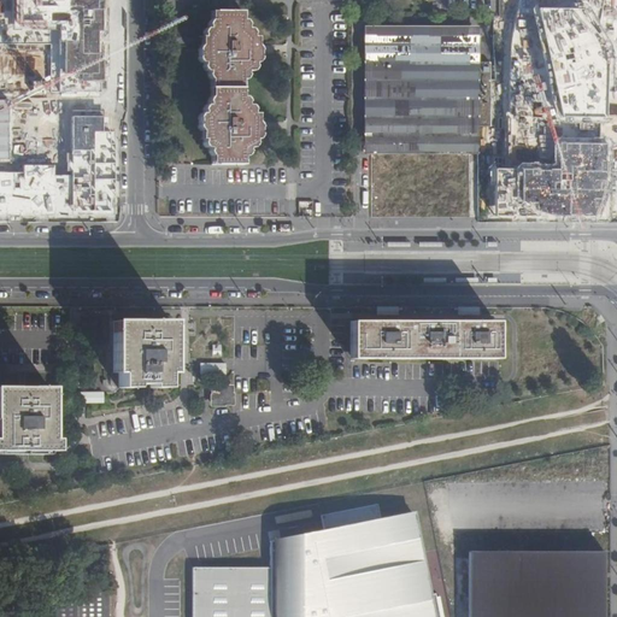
[(257,113),(252,113),(252,110),(250,105),(247,105),(246,101),(247,101),(244,97),(241,97),(241,80),(245,80),(248,75),(247,75),(247,71),(251,71),(256,66),(253,65),(253,63),(257,63),(260,58),(258,57),(259,51),(260,51),(257,45),(257,37),(252,37),(253,33),(250,28),(246,28),(246,27),(247,25),(245,21),(241,21),(241,12),(210,12),(210,19),(207,23),(207,28),(205,29),(201,34),(203,34),(203,37),(200,37),(200,45),(197,50),(199,51),(199,57),(197,58),(200,63),(203,63),(203,68),(205,71),(207,71),(207,76),(210,80),(210,95),(206,101),(207,103),(207,105),(205,105),(203,110),(204,110),(203,113),(200,113),(198,118),(198,125),(200,131),(200,139),(204,139),(204,142),(203,144),(205,147),(209,147),(209,152),(211,156),(211,165),(242,165),(242,157),(246,157),(248,152),(247,151),(247,148),(252,148),(256,142),(253,142),(254,140),(257,140),(260,135),(259,135),(259,128),(260,127),(257,122),(257,113)]
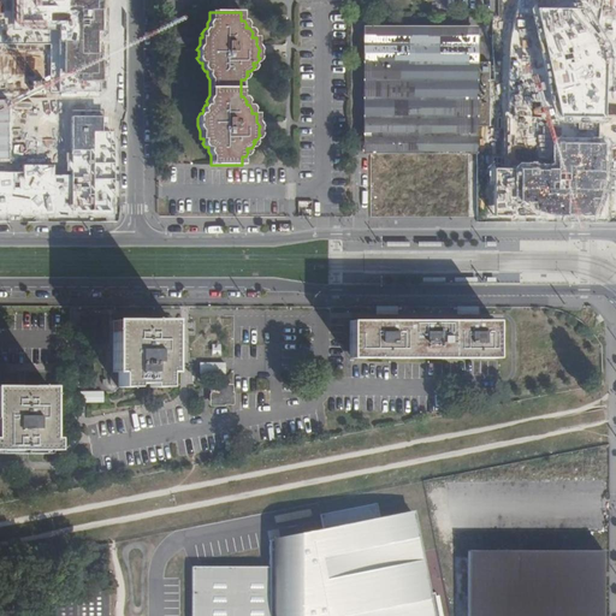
[(362,27),(362,153),(371,153),(371,35),(477,35),(477,27),(362,27)]
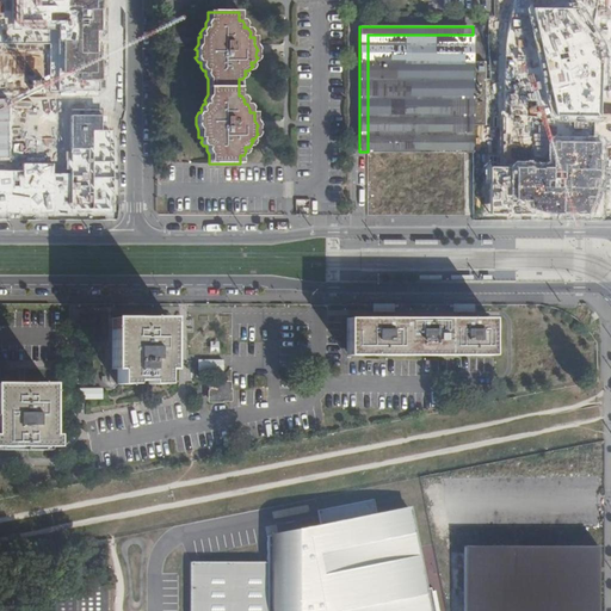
[(473,152),(473,61),(473,35),(368,35),(368,152),(464,152),(469,152),(473,152)]
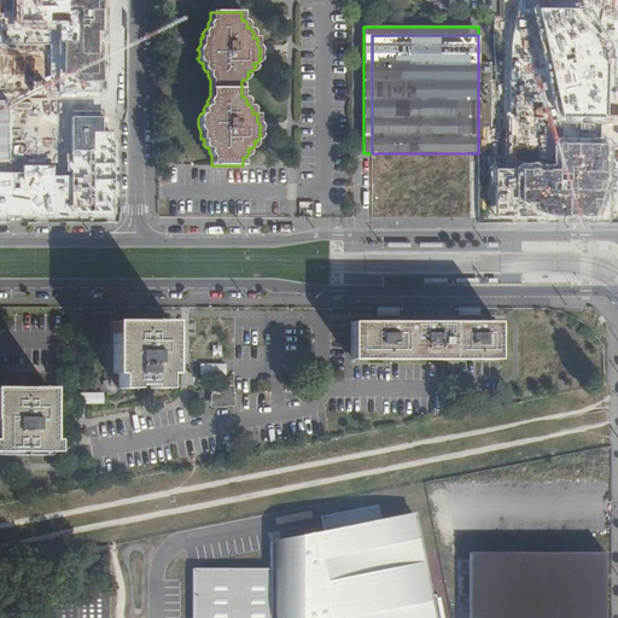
[(150,384),(150,388),(165,389),(165,373),(170,373),(170,322),(112,321),(112,373),(118,373),(118,388),(134,388),(134,384),(150,384)]
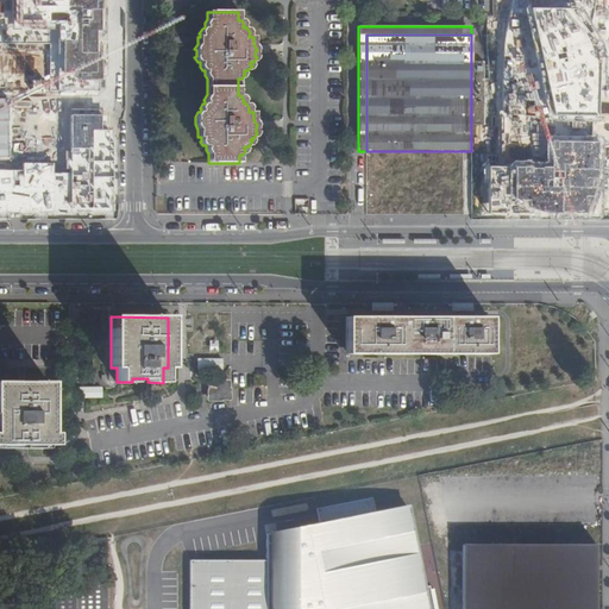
[(491,356),(491,319),(347,319),(349,355),(491,356)]
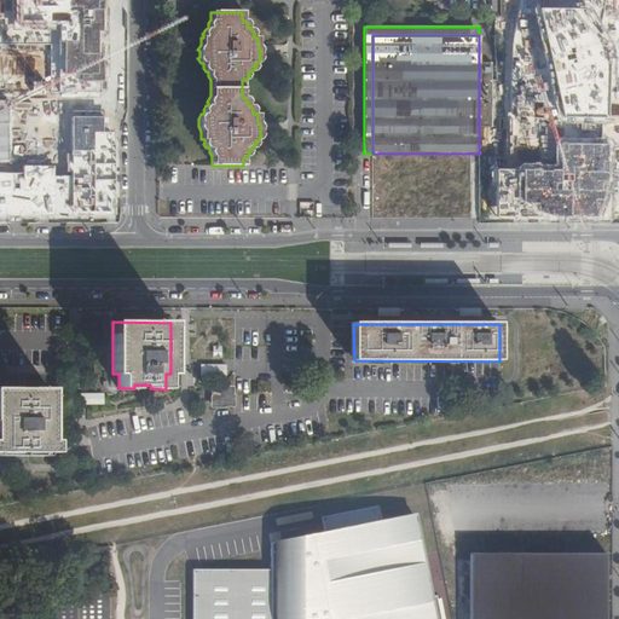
[(225,379),(226,364),(201,363),(200,377),(225,379)]
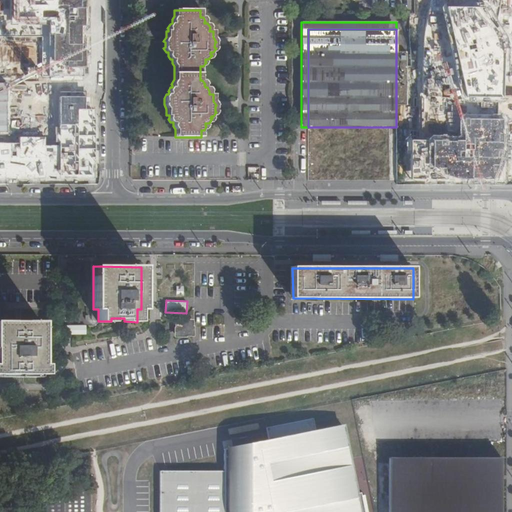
[(192,326),(192,320),(186,320),(186,321),(176,321),(175,336),(186,336),(186,334),(193,334),(193,326),(192,326)]
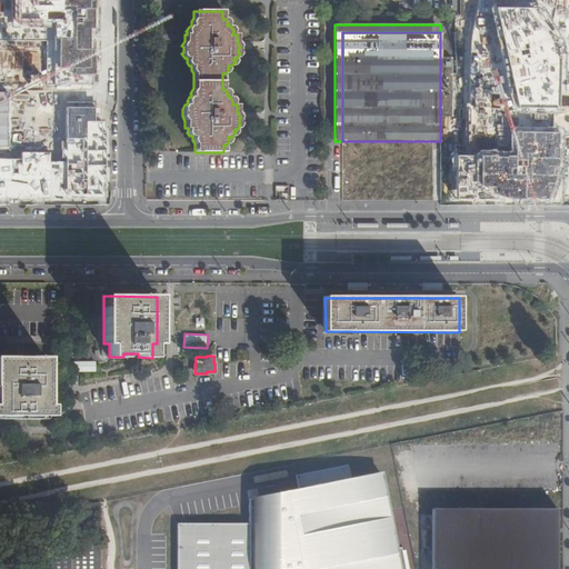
[(0,415),(18,416),(18,419),(40,419),(40,416),(49,416),(49,405),(46,405),(46,358),(0,357),(0,415)]
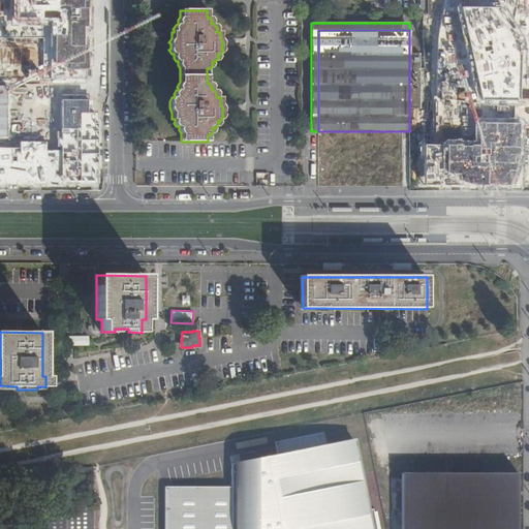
[(68,336),(68,345),(88,345),(88,336),(68,336)]
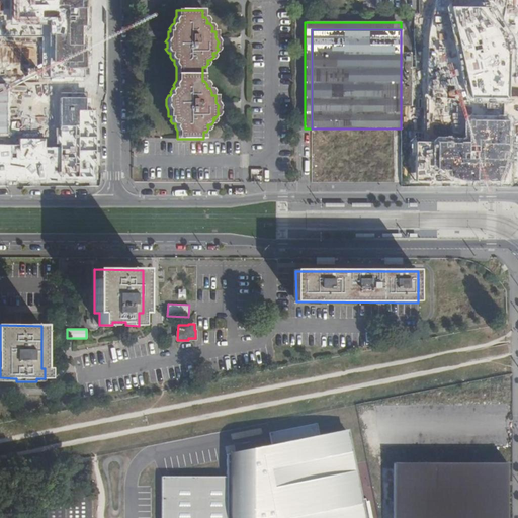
[(227,476),(161,476),(161,517),(370,517),(367,496),(362,497),(346,430),(319,435),(317,423),(270,432),(271,444),(227,453),(227,476)]
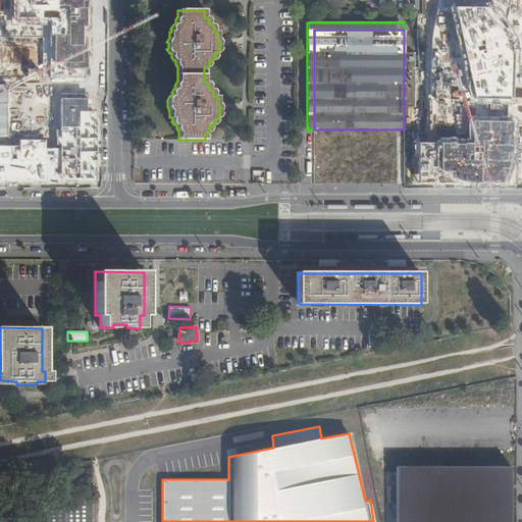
[(510,521),(512,462),(437,460),(405,460),(405,464),(393,464),(394,490),(398,487),(396,521),(510,521)]
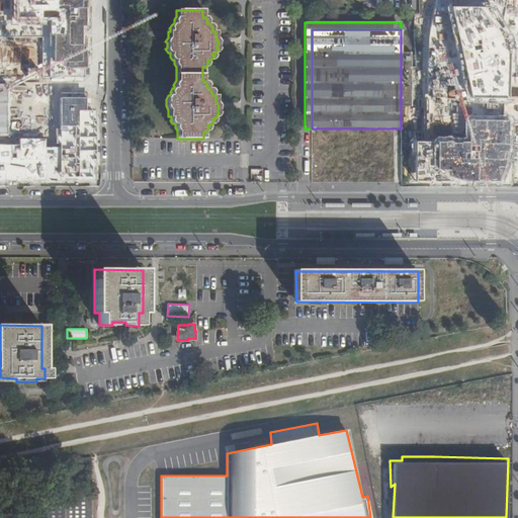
[(30,517),(90,517),(90,494),(31,494),(30,517)]
